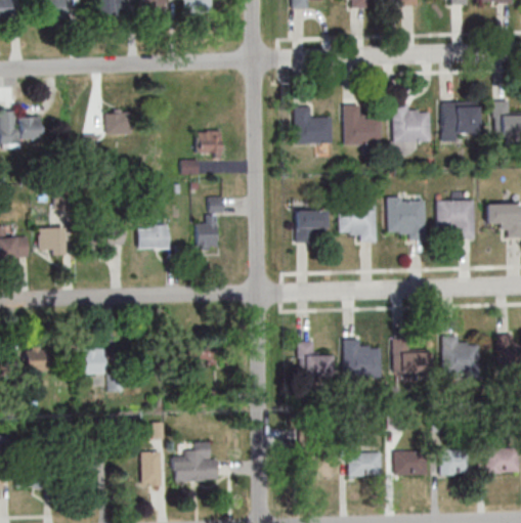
[(43,0),(43,19),(72,19),(71,0),(43,0)]
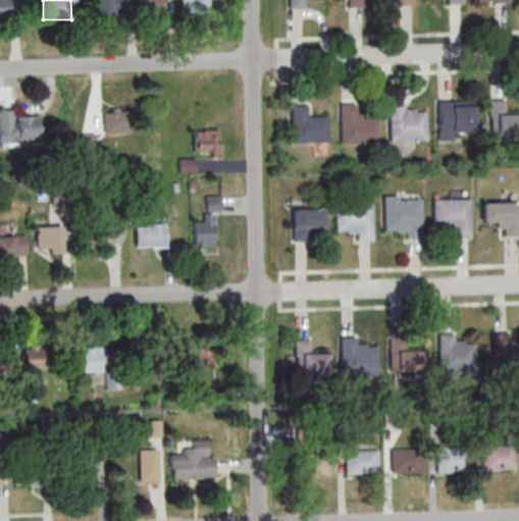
[(99,0),(99,16),(124,16),(123,0),(99,0)]
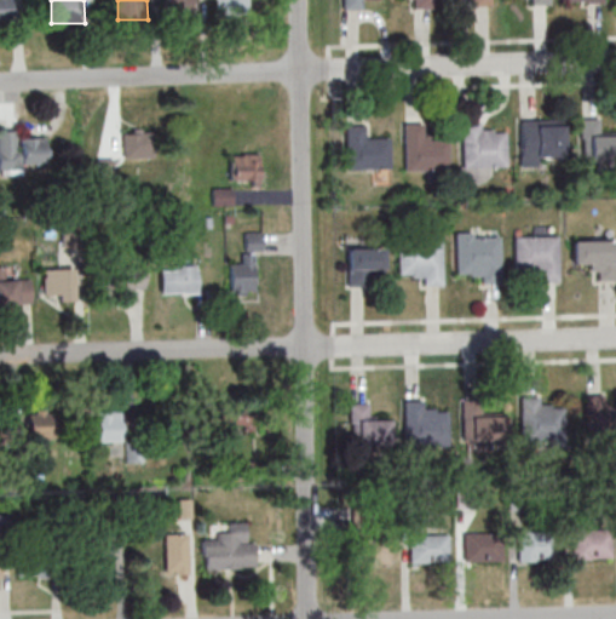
[(197,0),(166,0),(167,15),(197,15),(197,0)]
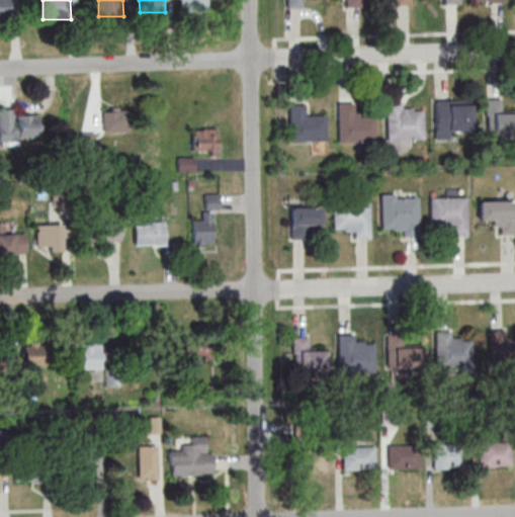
[(209,0),(180,0),(181,12),(209,12),(209,0)]
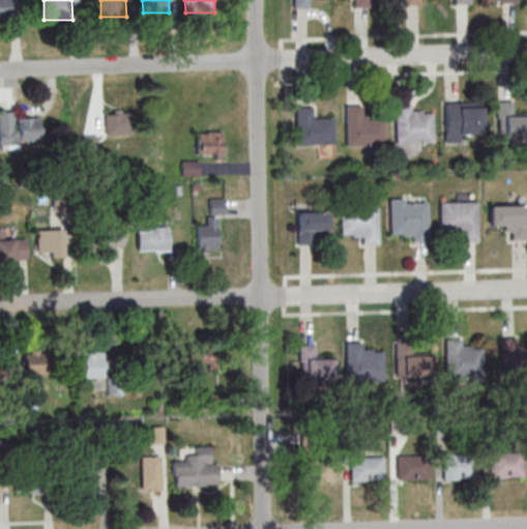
[(295,0),(296,9),(316,9),(315,0),(295,0)]
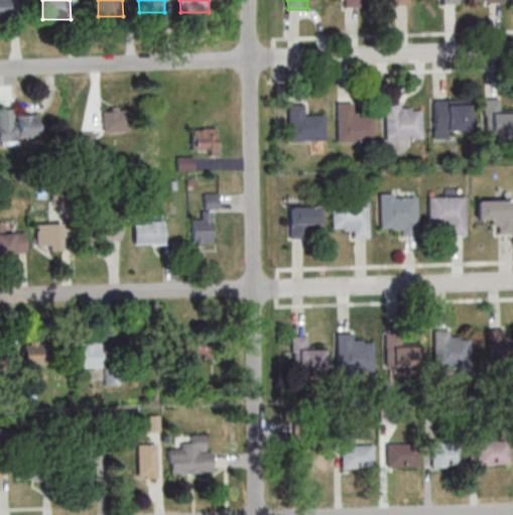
[(435,101),(471,100),(472,131),(450,132),(450,139),(436,139),(435,101)]
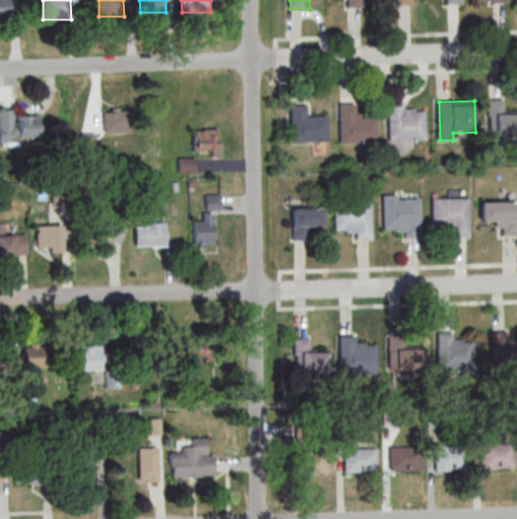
[(516,112),(508,112),(508,101),(490,101),(491,136),(516,136),(516,112)]
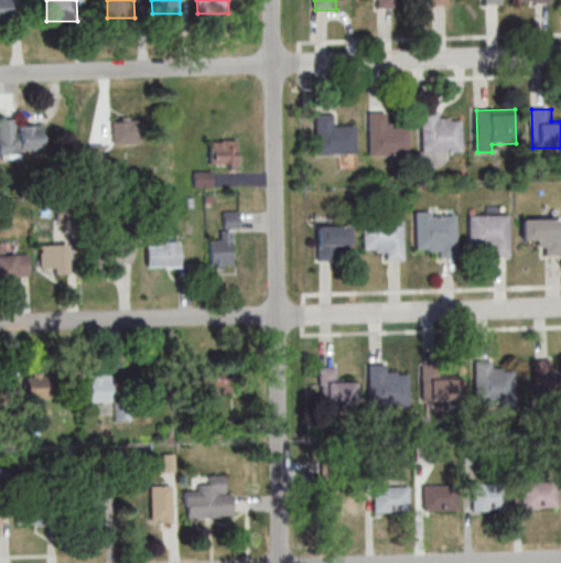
[(422,112),(422,153),(463,153),(463,121),(451,121),(451,119),(439,119),(439,112),(422,112)]
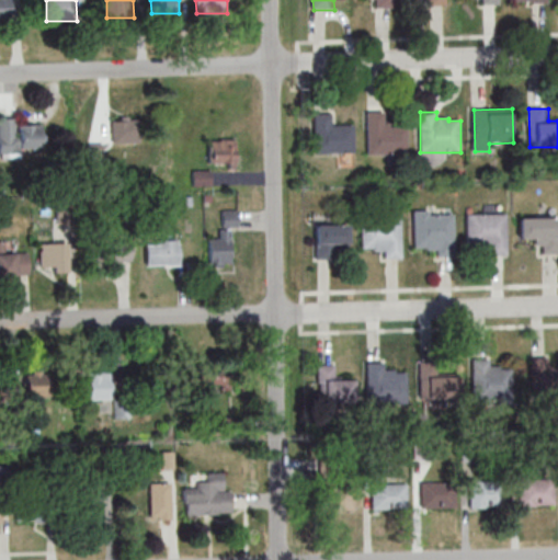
[(367,113),(368,155),(408,155),(407,127),(390,128),(390,124),(385,125),(385,113),(367,113)]
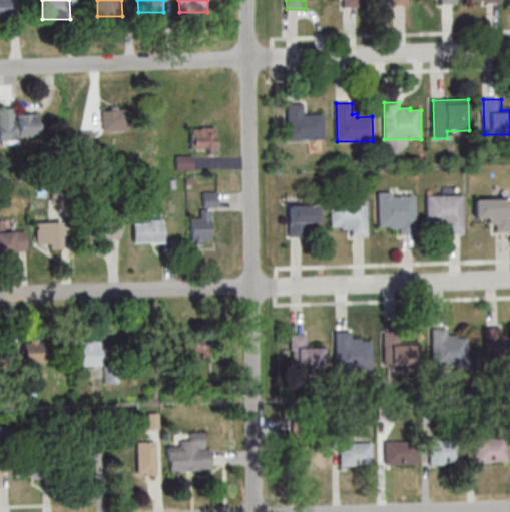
[(288,105),(288,140),(324,139),(323,114),(303,114),(303,104),(288,105)]
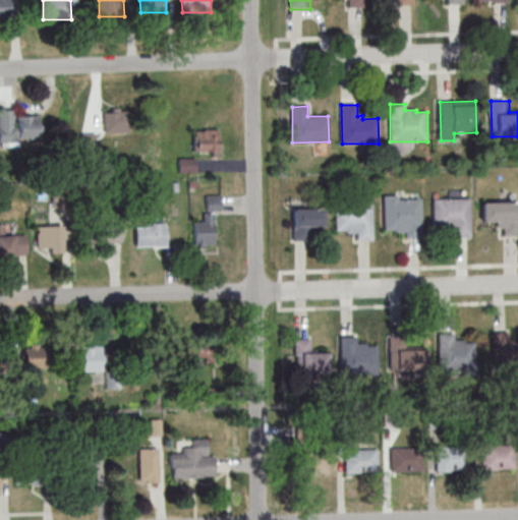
[(17,116),(17,111),(1,111),(1,141),(40,141),(40,116),(17,116)]
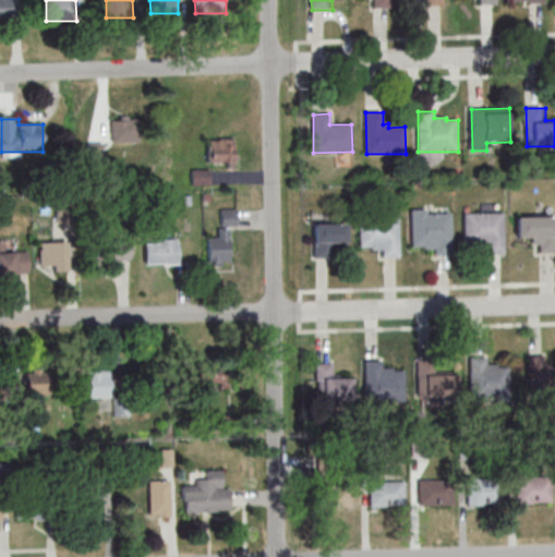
[(139,119),(112,119),(112,144),(139,144),(139,119)]
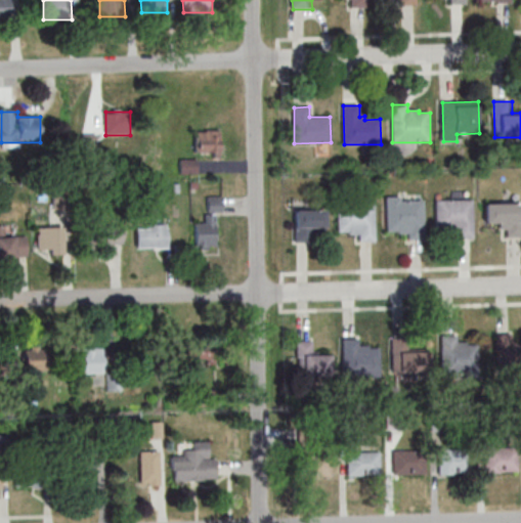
[(222,131),(198,131),(198,156),(222,156),(222,131)]
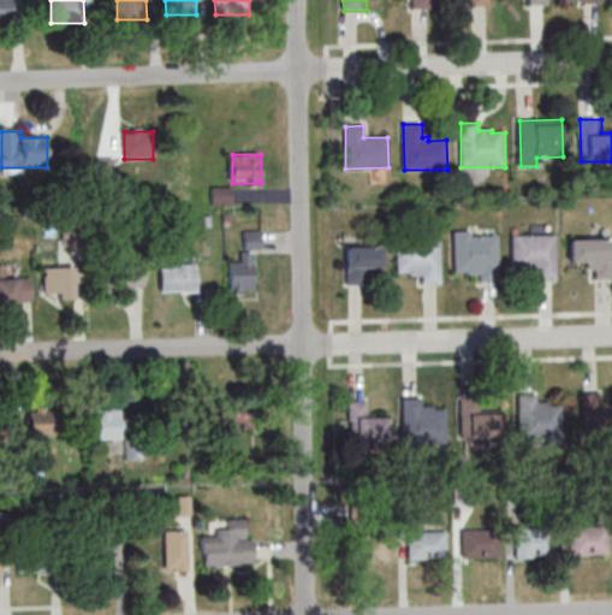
[(245,249),(263,249),(263,231),(245,231),(245,249)]
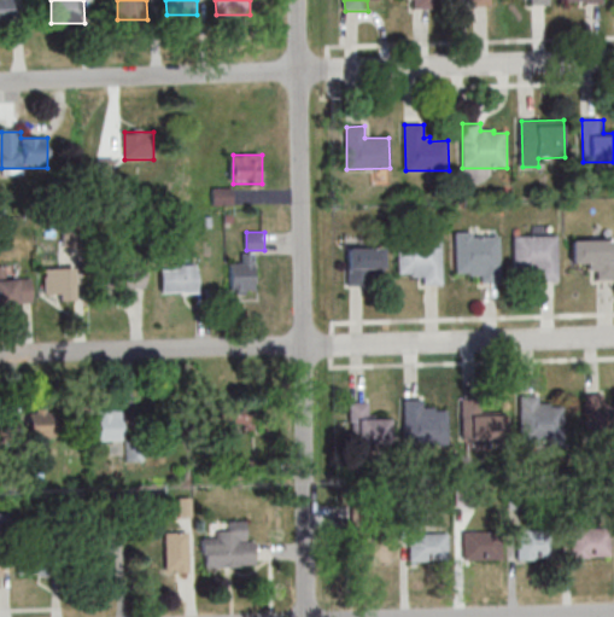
[(557,237),(557,281),(539,281),(539,274),(528,274),(528,271),(515,271),(515,237),(557,237)]
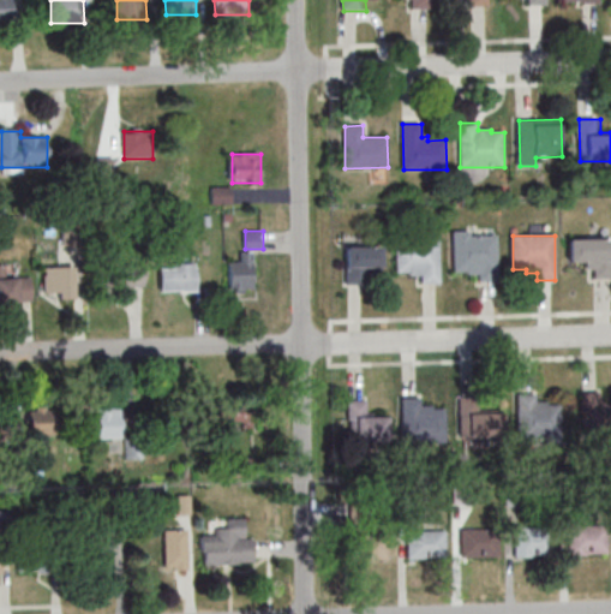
[(498,238),(498,282),(480,282),(480,275),(468,275),(468,270),(456,272),(455,238),(498,238)]
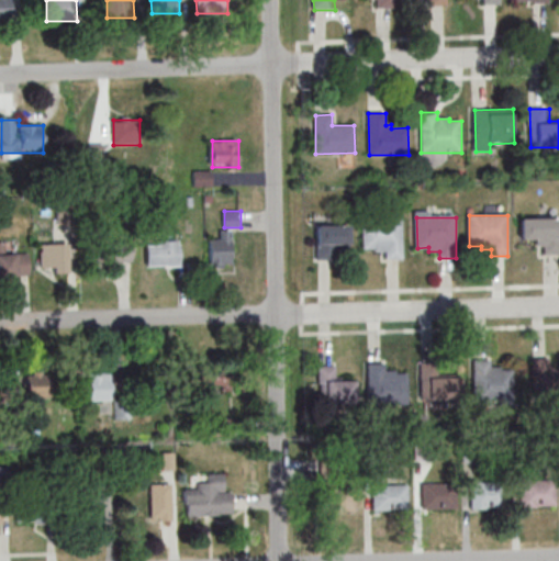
[(402,219),(402,259),(386,259),(386,253),(375,253),(375,249),(364,249),(362,219),(402,219)]
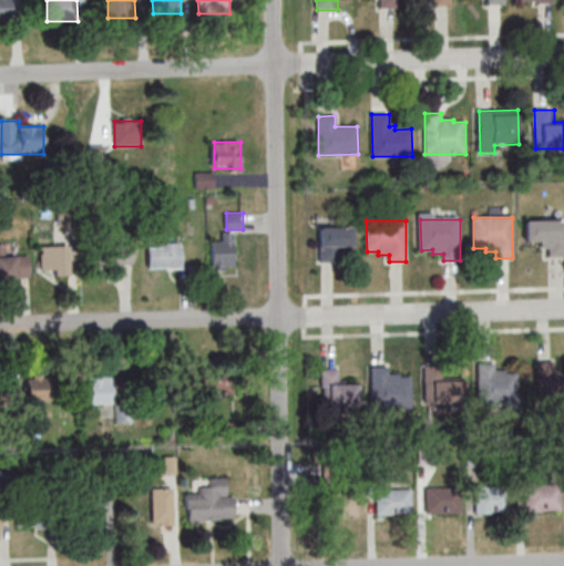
[(563,257),(550,257),(549,249),(541,249),(541,242),(526,242),(525,220),(563,220),(563,257)]
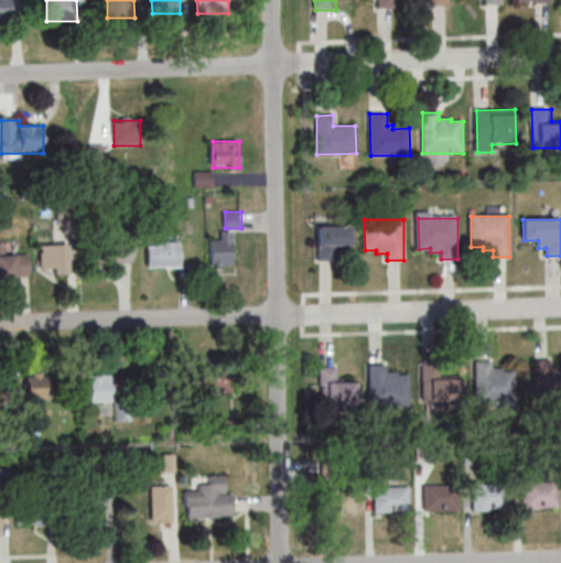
[(353,260),(353,227),(319,227),(319,260),(353,260)]
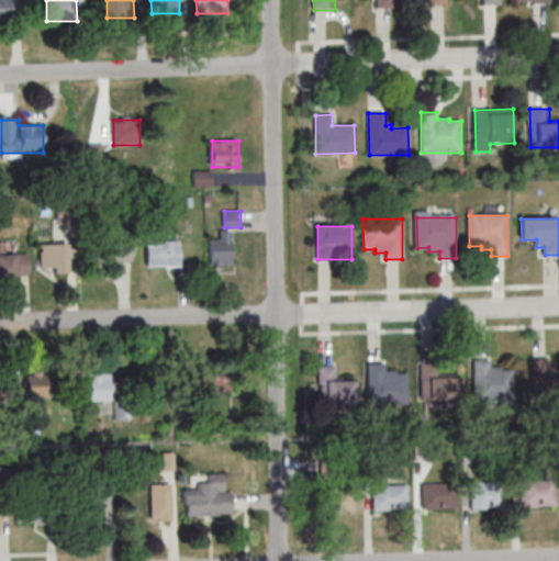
[(222,242),(211,242),(211,268),(233,268),(233,231),(222,231),(222,242)]
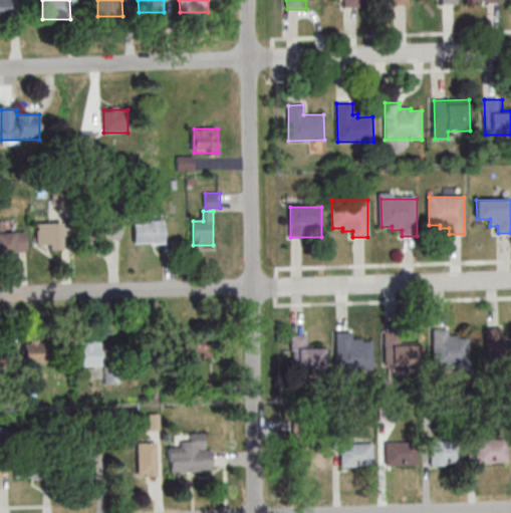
[(167,244),(167,221),(136,221),(136,244),(167,244)]
